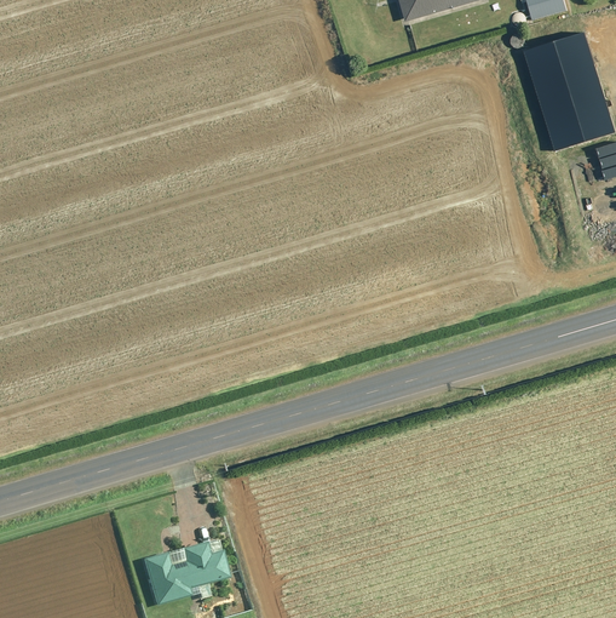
[(398,0),(403,19),(485,0),(398,0)]
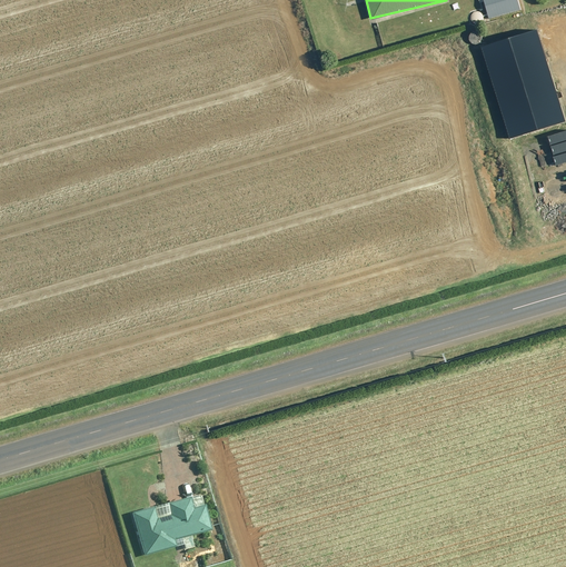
[(480,0),(489,21),(525,8),(522,0),(480,0)]
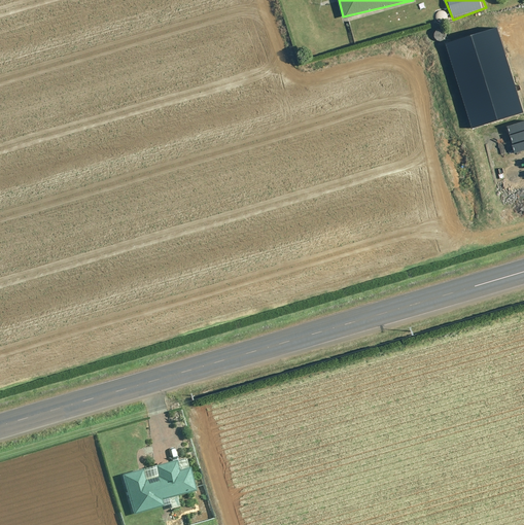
[(523,0),(498,9),(512,49),(523,44),(523,0)]
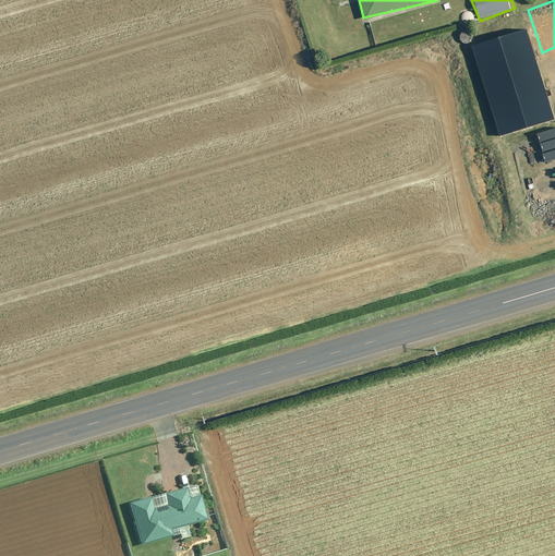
[(525,26),(469,44),(498,135),(554,118),(525,26)]
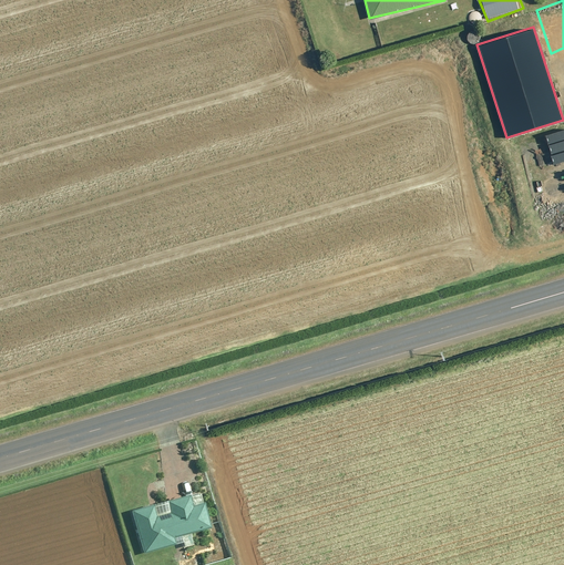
[(156,502),(134,507),(145,551),(182,541),(176,531),(215,521),(207,491),(175,500),(178,513),(160,517),(156,502)]
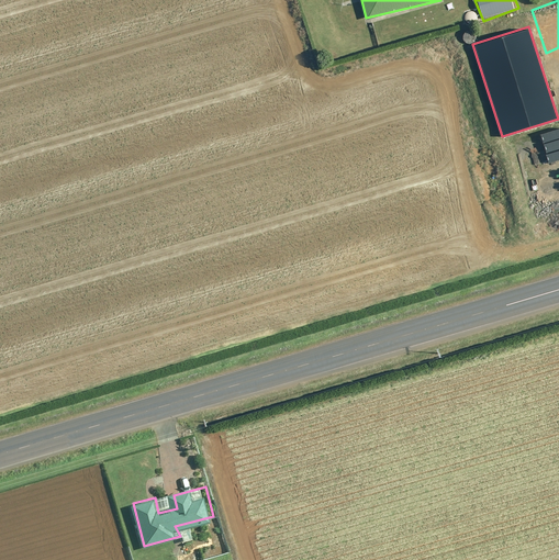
All buildings are outlined.
